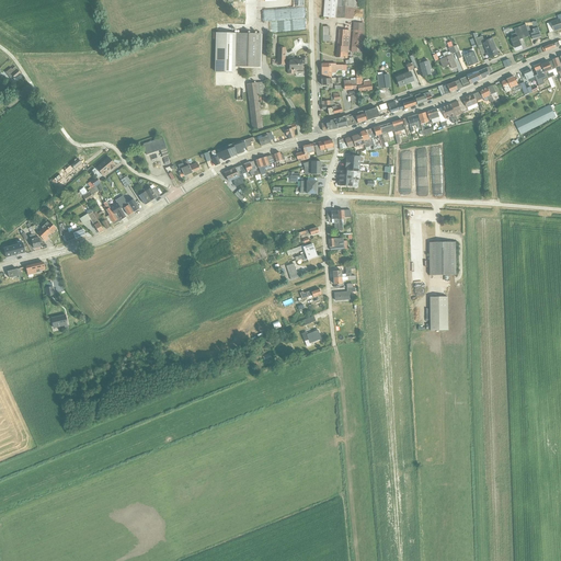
[(266,20),(306,18),(305,0),(284,0),(285,7),(265,8),(266,20)]
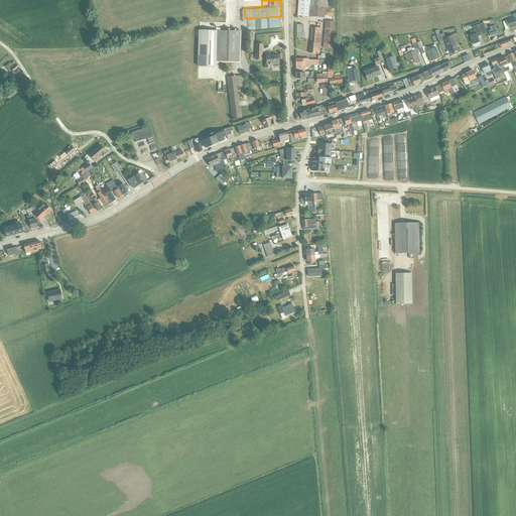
[(298,0),(297,16),(325,18),(326,8),(326,7),(331,7),(331,0),(298,0)]
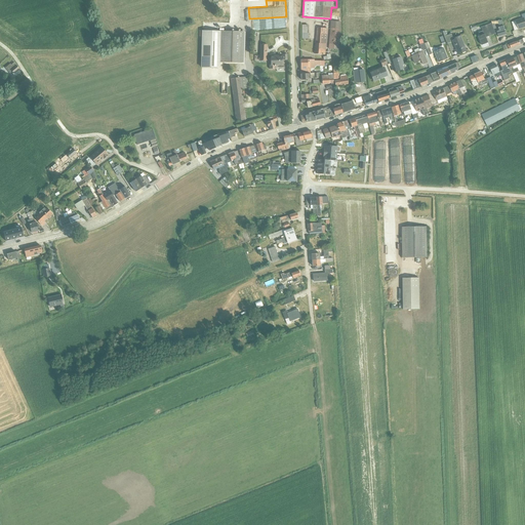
[(286,16),(276,17),(278,25),(287,24),(286,16)]
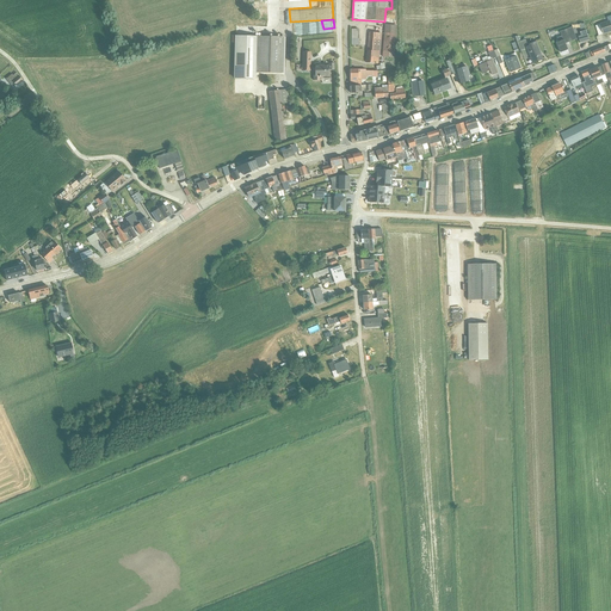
[(600,24),(603,34),(610,31),(610,24),(610,20),(600,24)]
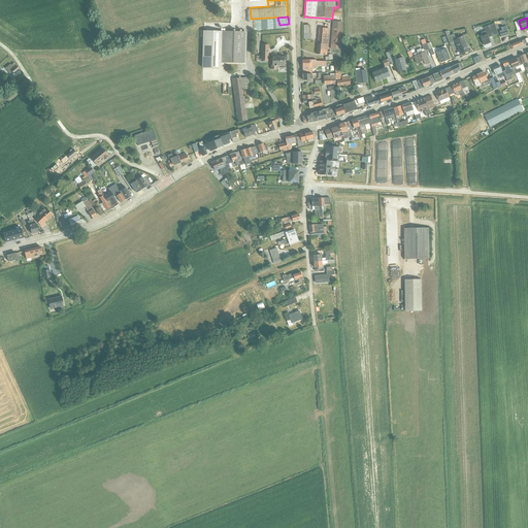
[(501,37),(509,34),(504,20),(500,21),(502,27),(501,27),(502,31),(500,31),(501,37)]
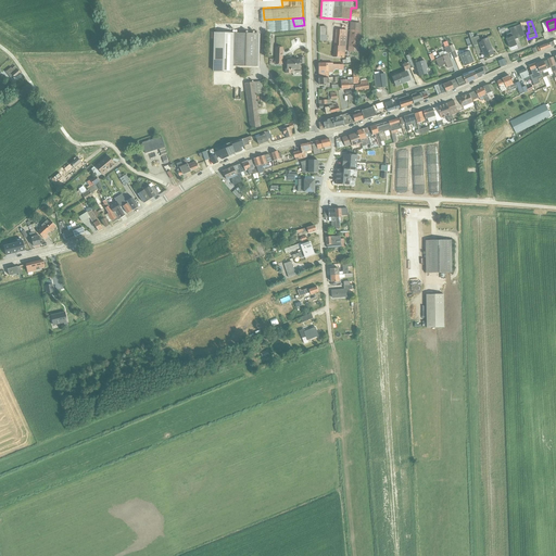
[(350,22),(348,52),(358,52),(359,43),(361,23),(350,22)]
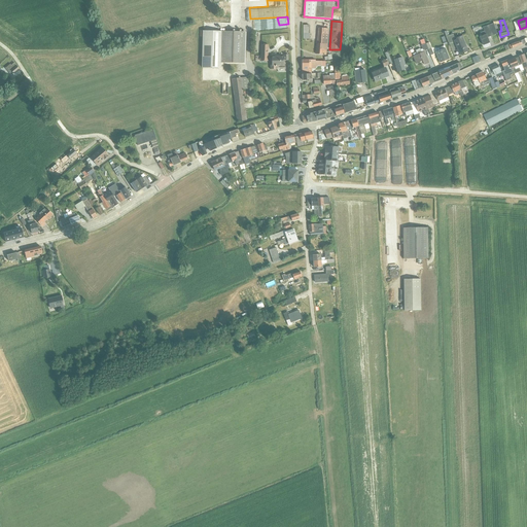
[(496,29),(494,24),(484,28),(485,31),(481,33),(482,36),(481,37),(484,45),(490,43),(488,37),(497,34),(496,29)]
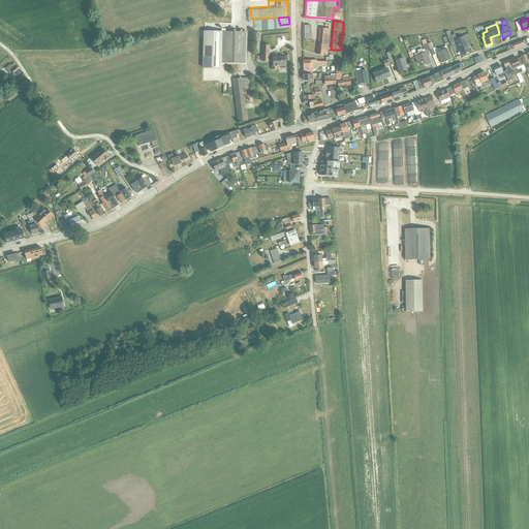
[(318,43),(317,55),(328,55),(330,29),(320,28),(319,43),(318,43)]
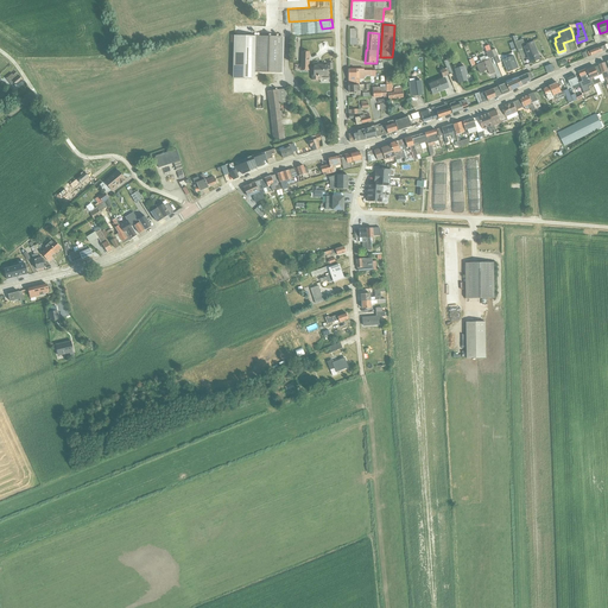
[(254,73),(255,36),(239,36),(233,36),(233,43),(233,78),(234,78),(239,78),(254,78),(254,73)]
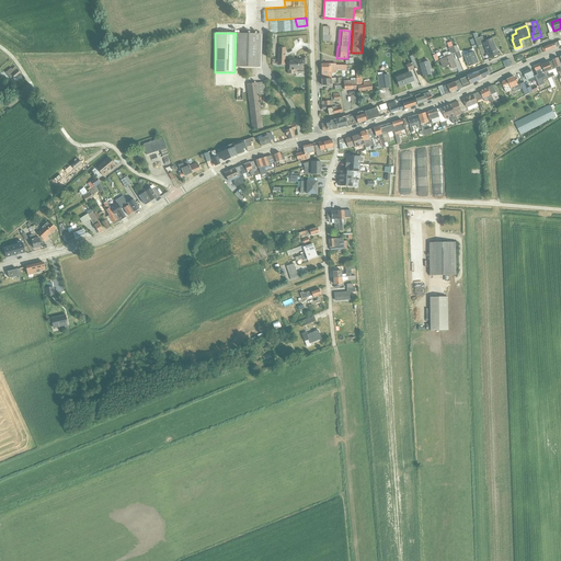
[(236,33),(235,67),(260,67),(261,34),(236,33)]
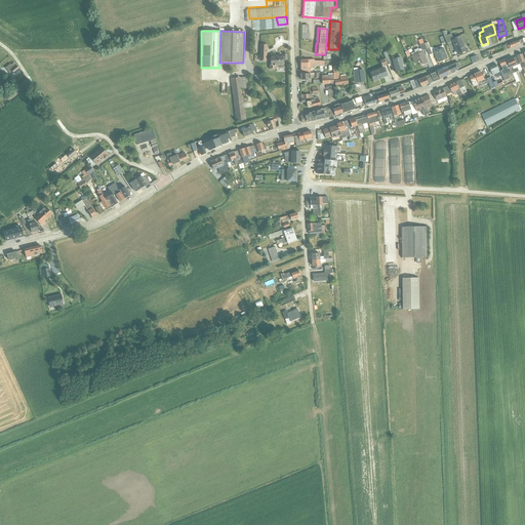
[(445,32),(443,32),(447,44),(451,42),(449,38),(453,37),(452,34),(447,36),(445,32)]
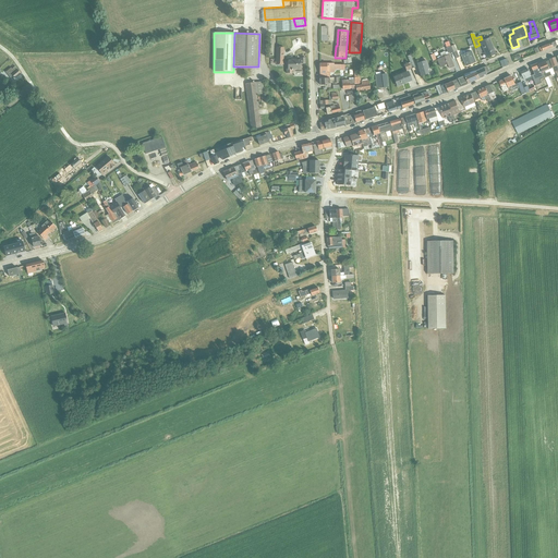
[(484,41),(481,43),(487,58),(496,55),(489,38),(484,40),(484,41)]
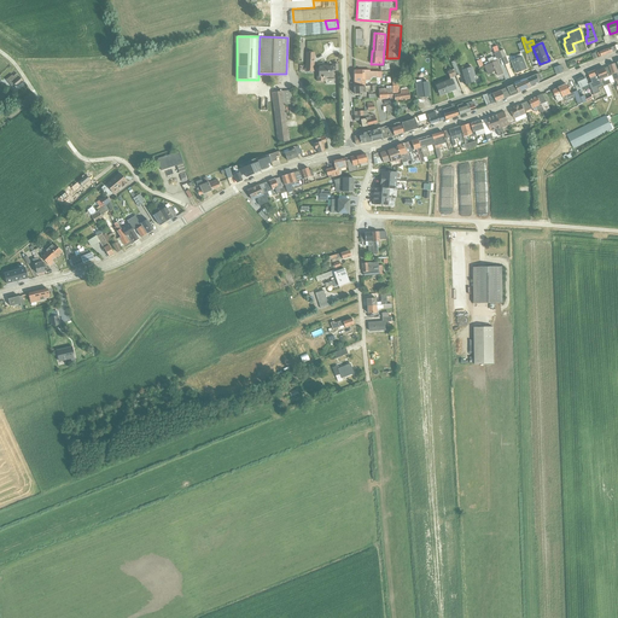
[(503,58),(500,51),(500,52),(497,46),(493,47),(495,53),(496,57),(494,58),(493,57),(488,59),(489,64),(484,65),(488,75),(496,71),(499,76),(503,74),(499,60),(497,60),(496,59),(499,58),(499,59),(503,58)]
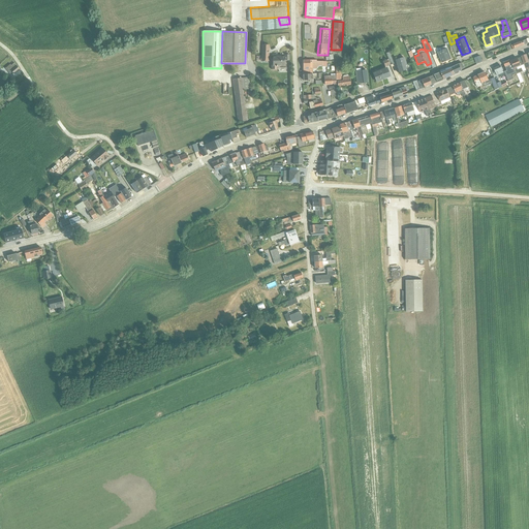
[(528,43),(527,39),(511,45),(514,50),(528,43)]
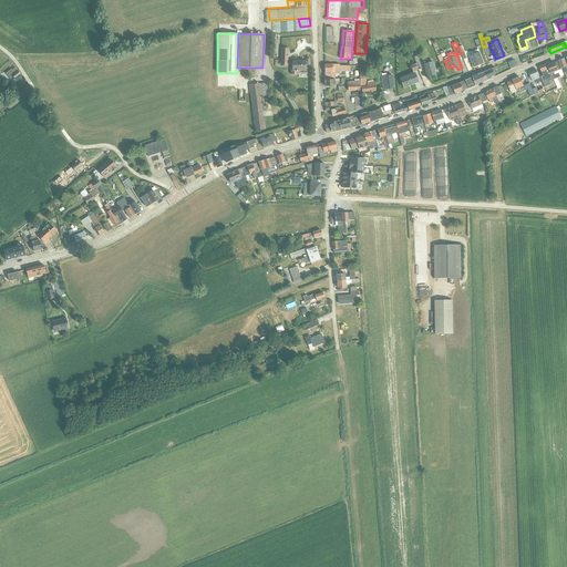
[(472,55),(470,57),(474,68),(484,63),(478,49),(471,52),(472,55)]
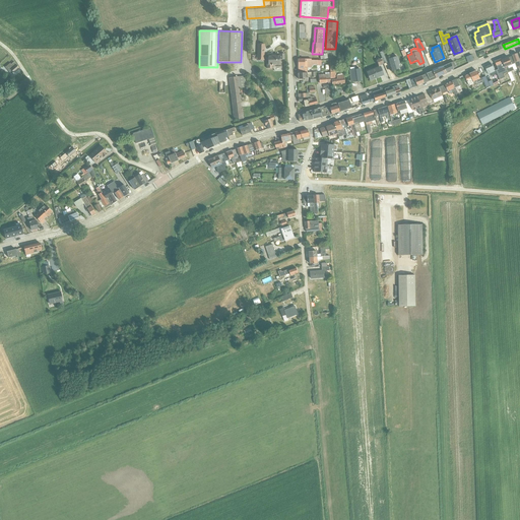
[(268,59),(266,59),(267,68),(273,68),(273,65),(279,65),(279,63),(280,63),(280,60),(284,60),(284,54),(279,54),(279,56),(276,56),(276,55),(272,55),(271,55),(271,56),(270,56),(268,56),(268,59)]
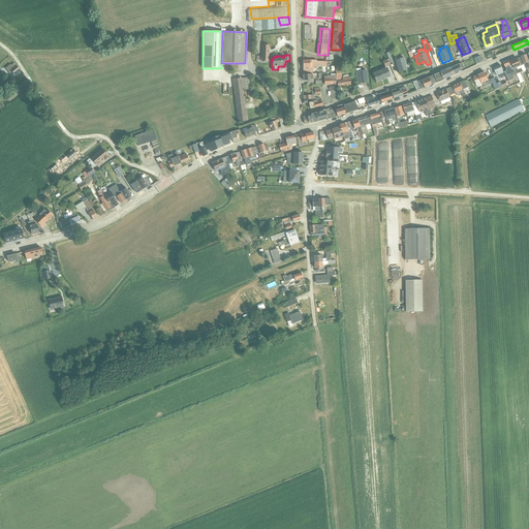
[(522,57),(511,61),(517,74),(520,83),(524,82),(520,72),(526,70),(522,57)]
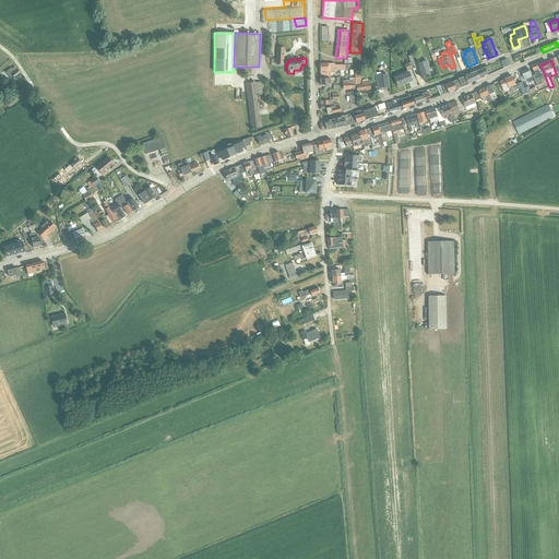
[(427,61),(417,64),(417,66),(420,76),(429,74),(428,70),(429,69),(427,61)]
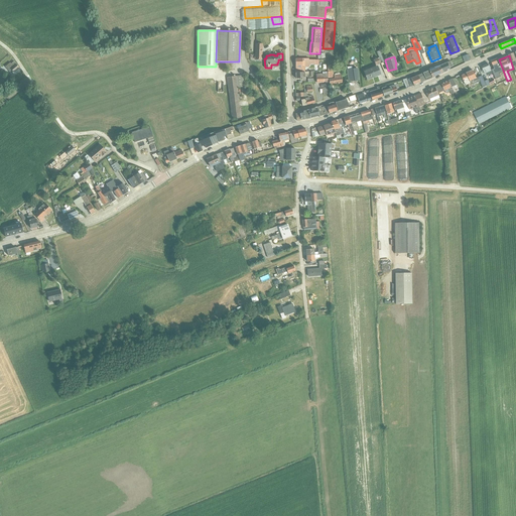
[(302,73),(310,72),(310,70),(304,70),(304,68),(308,68),(310,65),(315,65),(314,59),(308,59),(308,58),(295,58),(295,71),(296,71),(302,71),(302,73)]
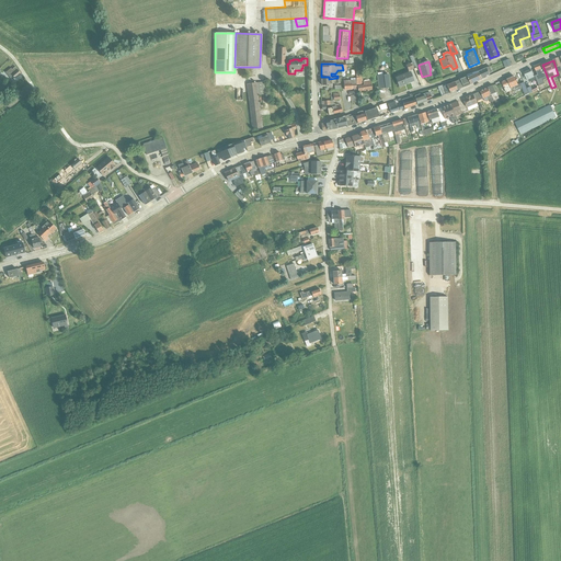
[(548,79),(542,65),(541,64),(534,67),(537,75),(535,76),(540,88),(546,86),(544,80),(548,79)]
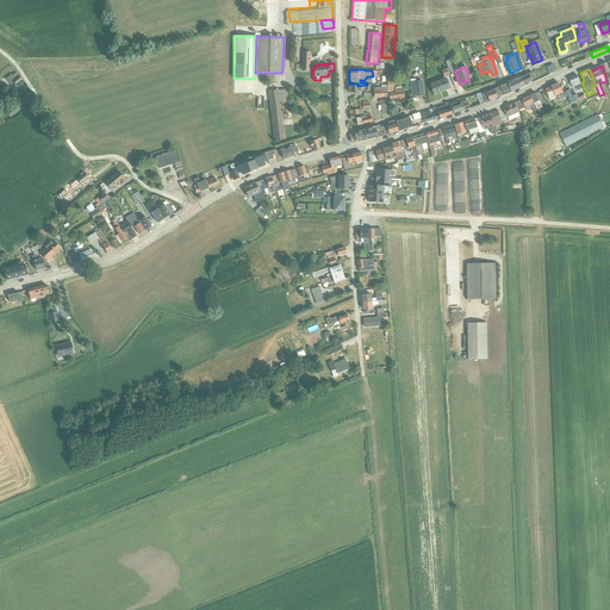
[(12,74),(6,79),(13,87),(16,85),(23,80),(17,73),(13,75),(12,74)]
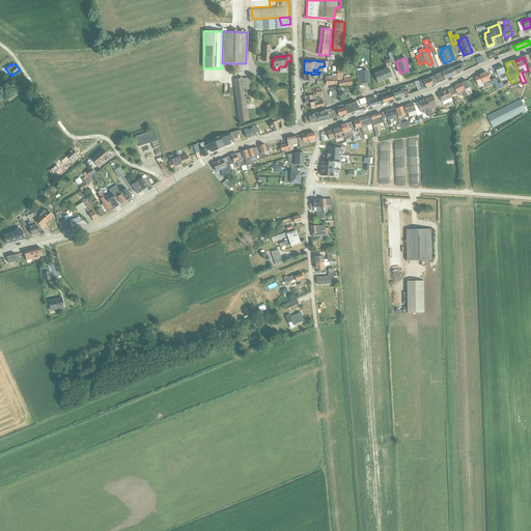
[(464,63),(453,67),(456,75),(465,72),(464,70),(466,68),(464,63)]
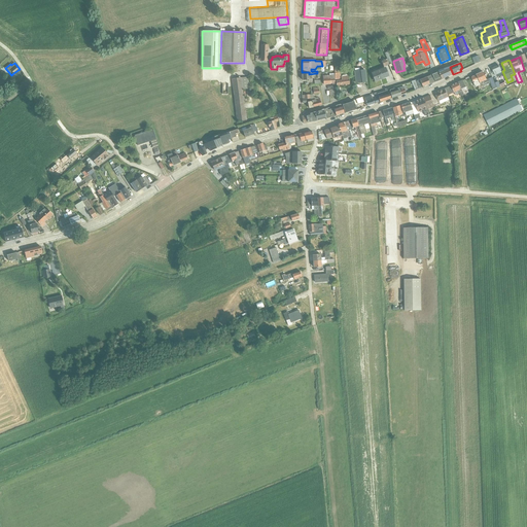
[(499,65),(492,68),(495,76),(497,75),(498,77),(503,75),(499,65)]
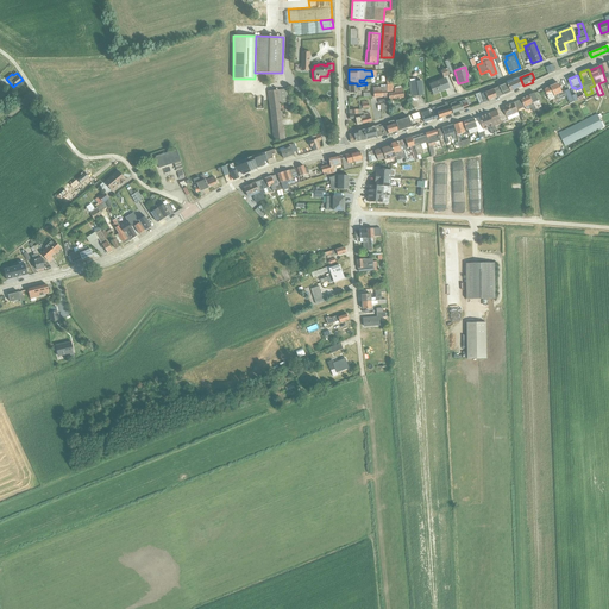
[(445,77),(429,85),(433,94),(449,88),(445,77)]
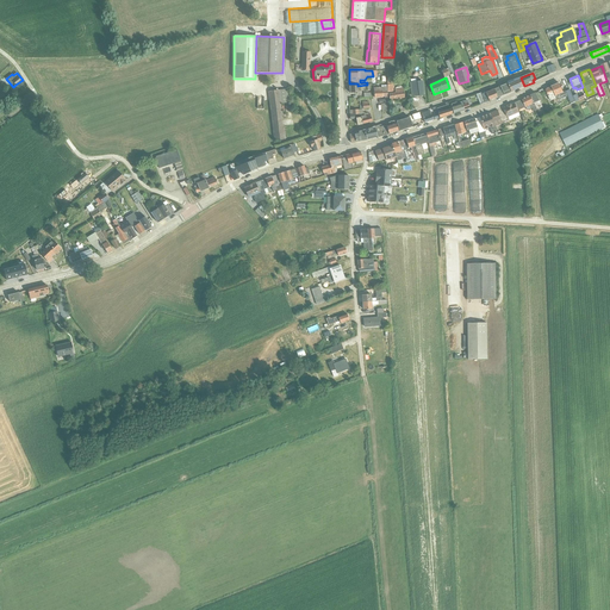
[(524,86),(521,78),(515,79),(508,82),(509,83),(512,92),(524,86)]
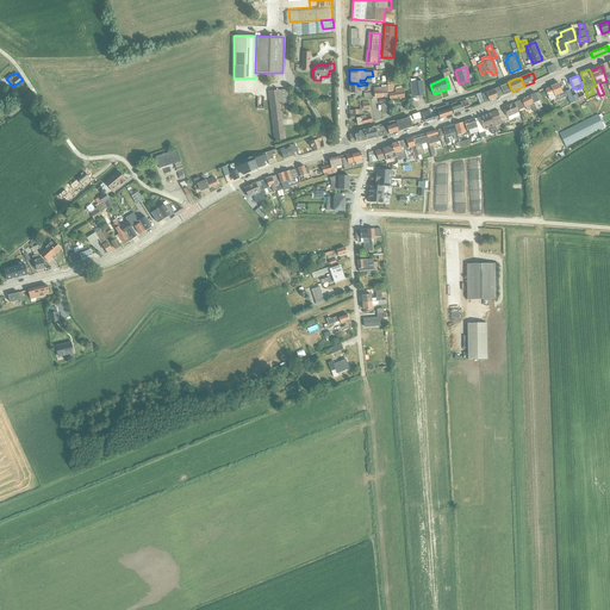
[(419,94),(419,95),(424,95),(422,81),(417,81),(416,79),(410,80),(411,82),(410,82),(412,95),(419,94)]
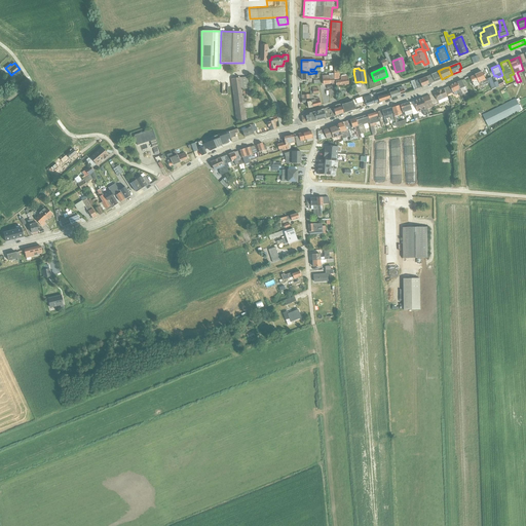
[(442,79),(439,72),(434,74),(434,73),(430,74),(431,75),(433,74),(436,82),(442,79)]
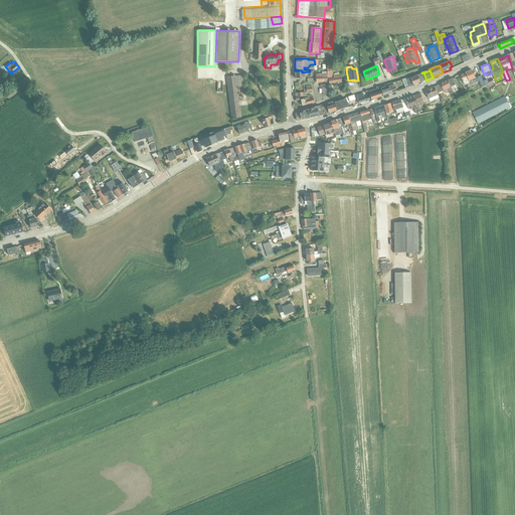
[(472,70),(466,73),(471,84),(479,81),(482,88),(486,86),(484,80),(481,75),(476,77),(472,70)]
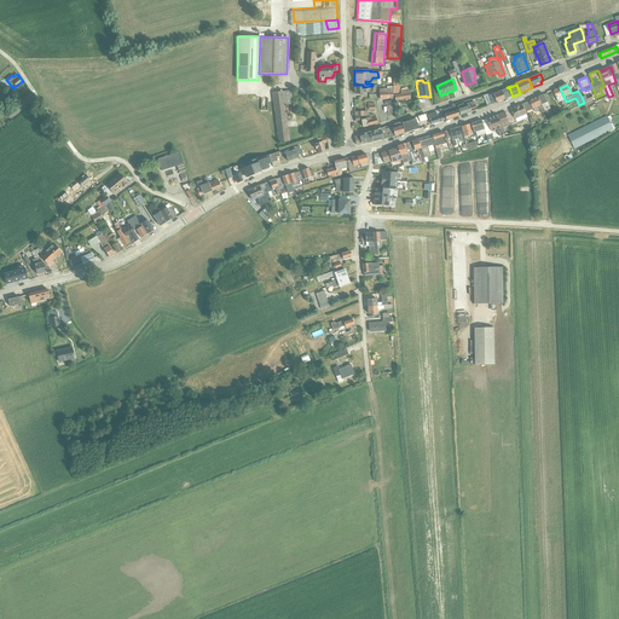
[(363,87),(356,87),(356,94),(360,94),(360,96),(362,96),(366,96),(366,91),(370,91),(370,92),(376,92),(375,86),(372,86),(363,87)]
